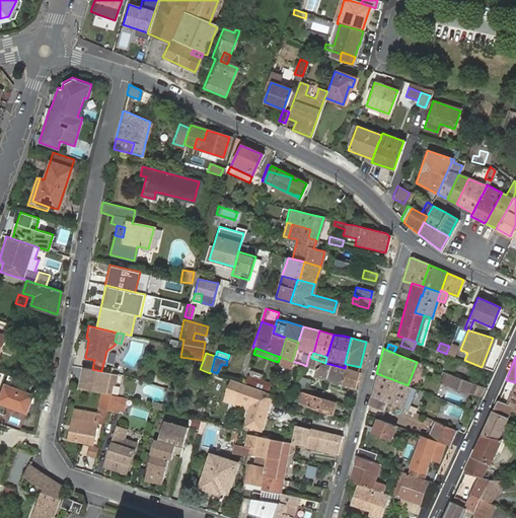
[(292,361),(280,357),(278,362),(278,363),(290,368),(292,361)]
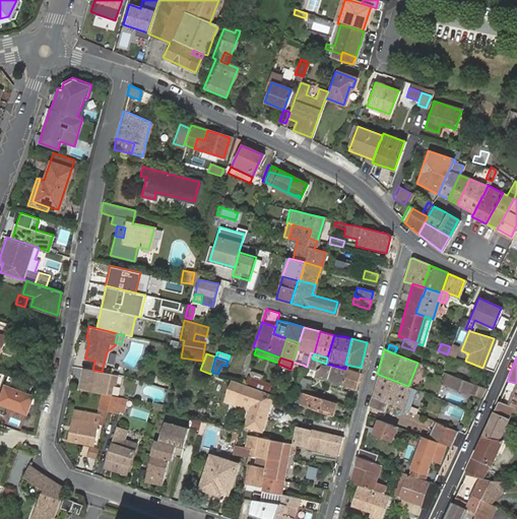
[(326,380),(330,365),(326,364),(312,359),(309,358),(307,367),(315,370),(313,376),(326,380)]
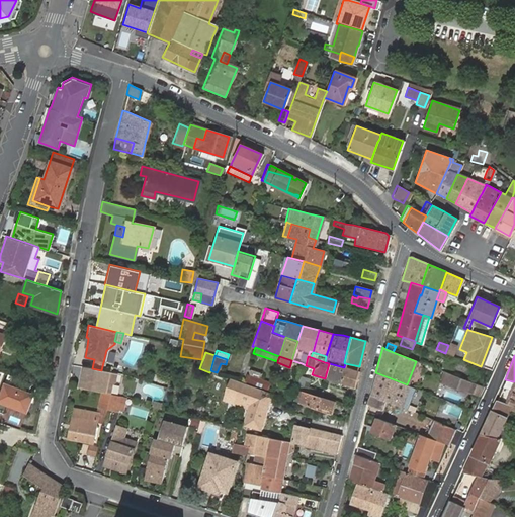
[(340,383),(344,367),(329,363),(325,378),(340,383)]
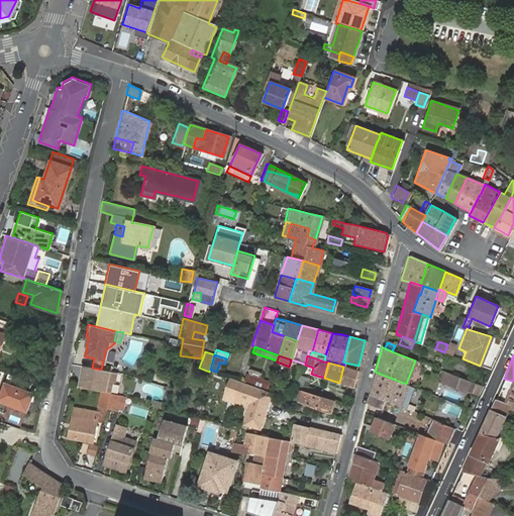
[(112,383),(114,372),(101,370),(92,368),(83,366),(81,377),(79,378),(77,387),(100,391),(107,393),(110,382),(112,383)]
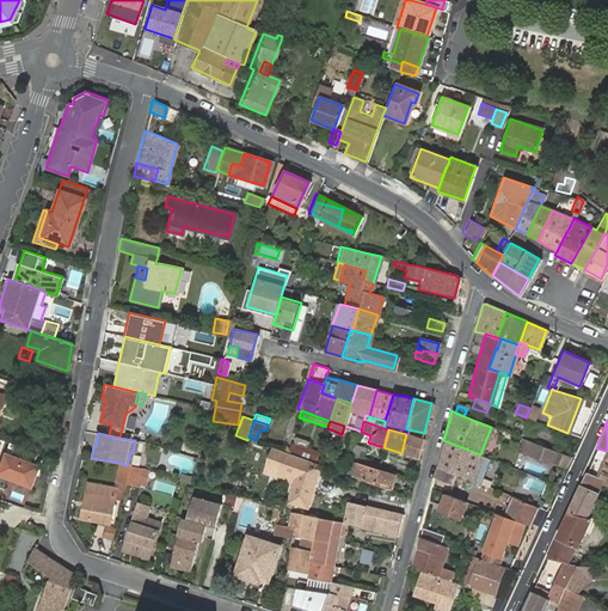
[(422,439),(406,434),(401,453),(417,458),(422,439)]
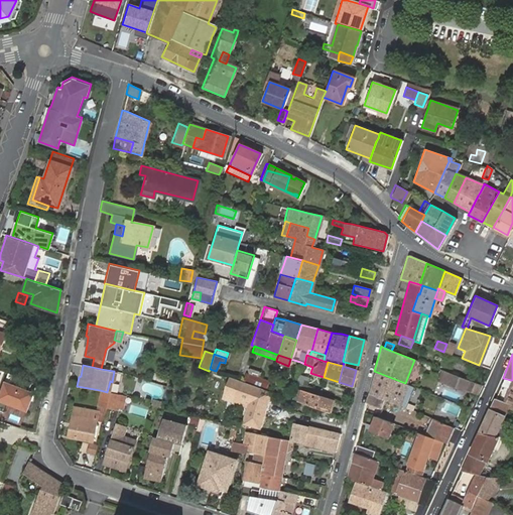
[(476,394),(480,385),(440,369),(435,381),(438,382),(439,380),(444,382),(444,383),(464,391),(465,389),(476,394)]
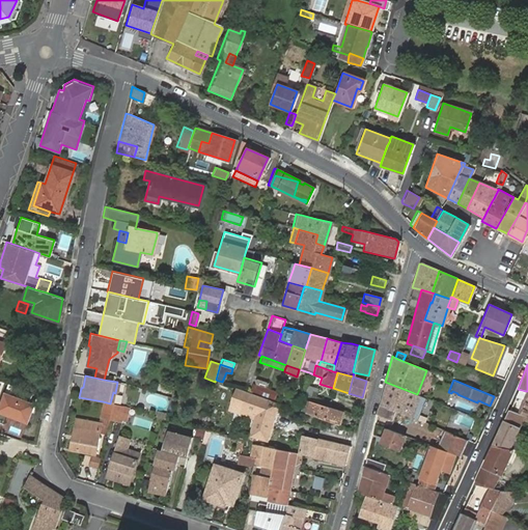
[(408,416),(417,394),(385,382),(379,403),(394,411),(408,416)]
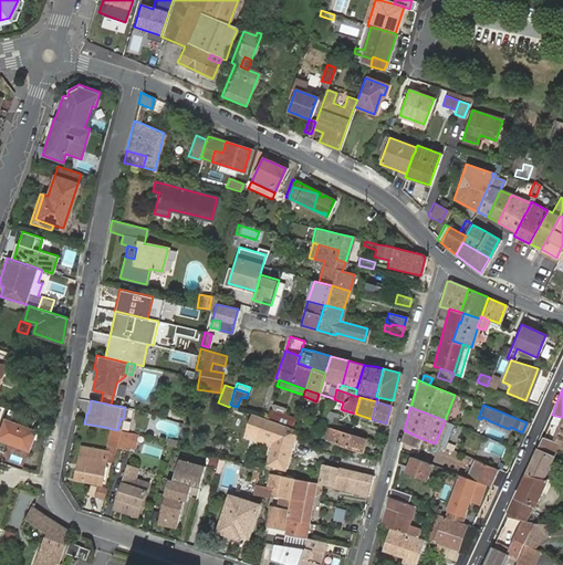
[(294,418),(269,409),(266,417),(292,426),(294,418)]
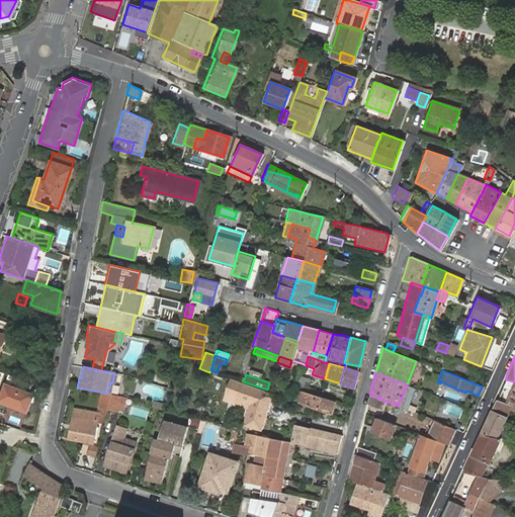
[(296,383),(306,386),(308,378),(298,375),(296,383)]
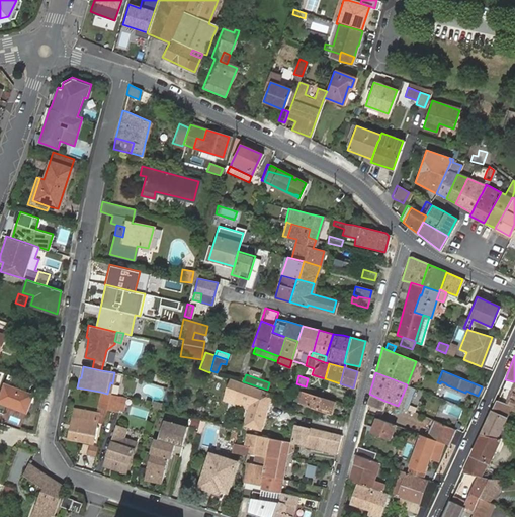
[(256,388),(230,378),(224,396),(247,404),(249,405),(243,426),(260,431),(271,394),(268,392),(256,388)]
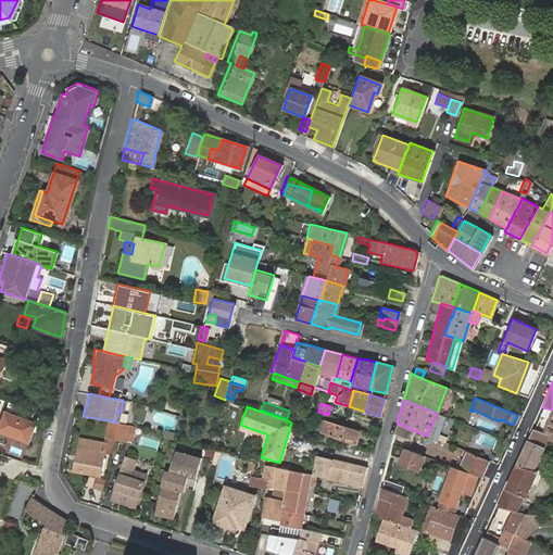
[(552,410),(551,410),(542,407),(538,415),(548,418),(542,432),(548,434),(552,437),(552,410)]
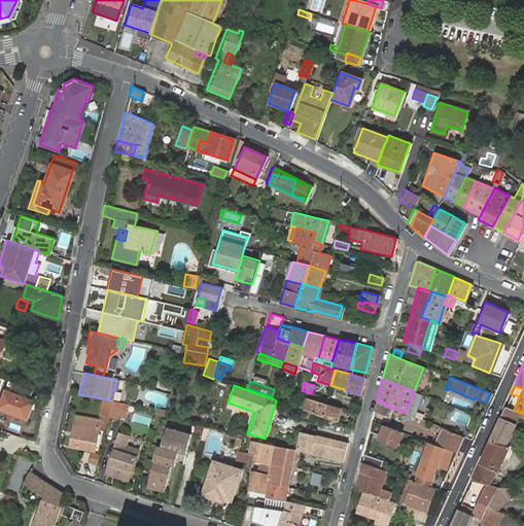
[(0,408),(26,417),(32,399),(3,389),(0,397),(0,408)]
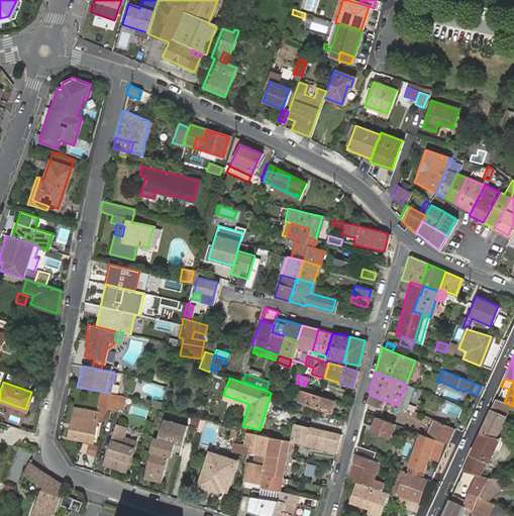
[(107,393),(100,391),(97,405),(105,407),(109,393),(107,393)]
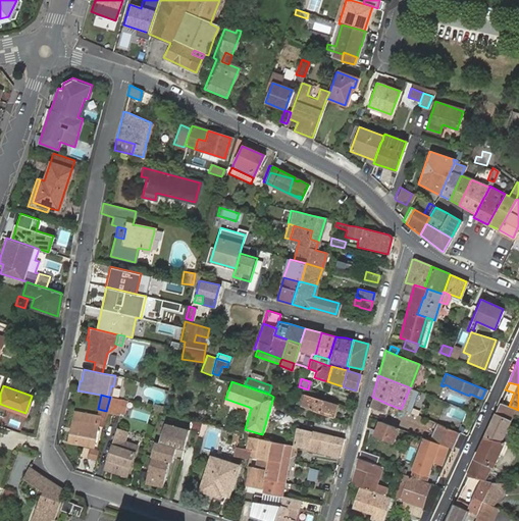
[(304,395),(301,406),(307,408),(330,417),(334,404),(331,403),(321,400),(315,398),(304,395)]
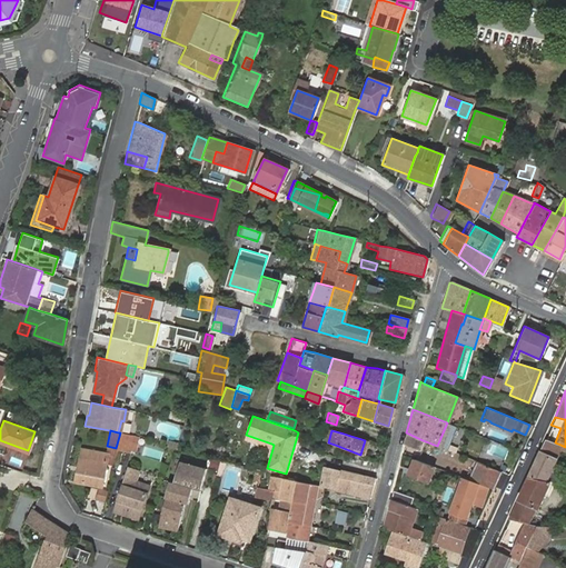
[(120,432),(116,448),(126,450),(126,447),(132,449),(136,437),(129,435),(120,432)]
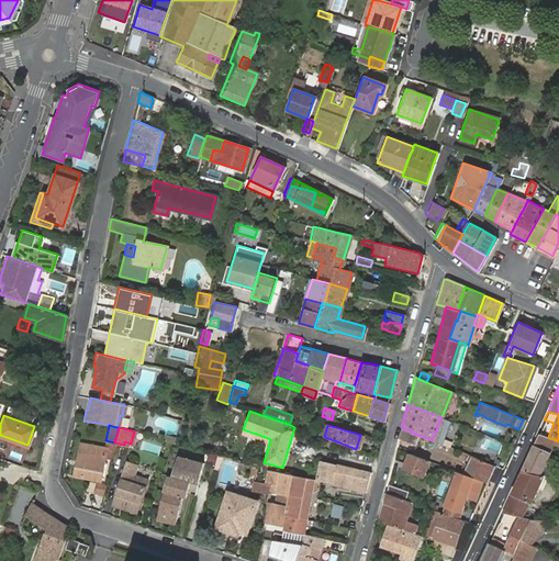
[(417,435),(401,427),(398,438),(399,438),(414,445),(417,435)]
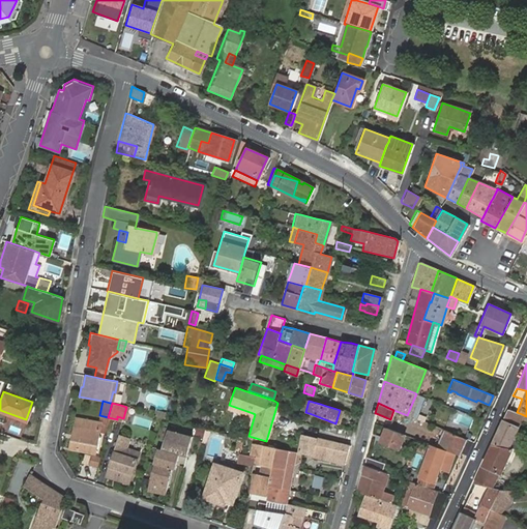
[(253,413),(229,405),(228,410),(251,418),(253,413)]
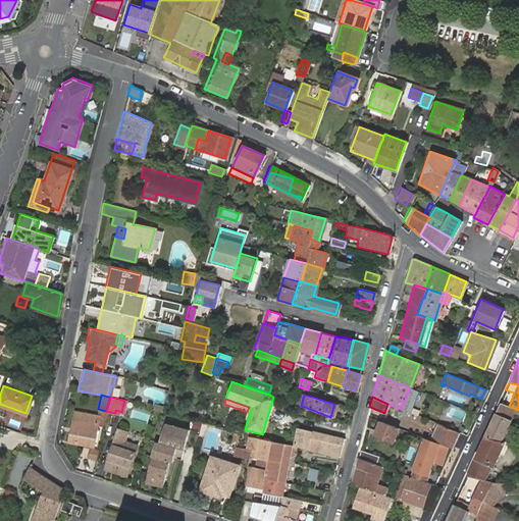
[(507,443),(509,443),(512,434),(503,431),(508,419),(514,408),(509,406),(500,403),(494,414),(483,437),(498,440),(503,441),(505,443),(507,443)]
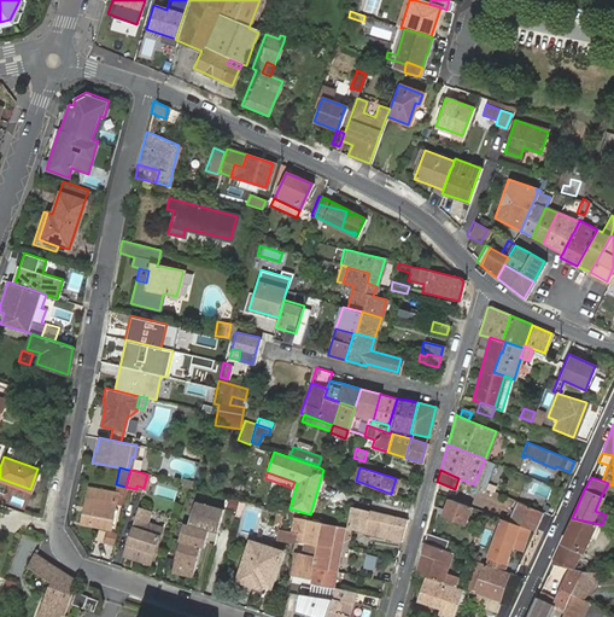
[(530,482),(527,490),(544,495),(547,487),(530,482)]
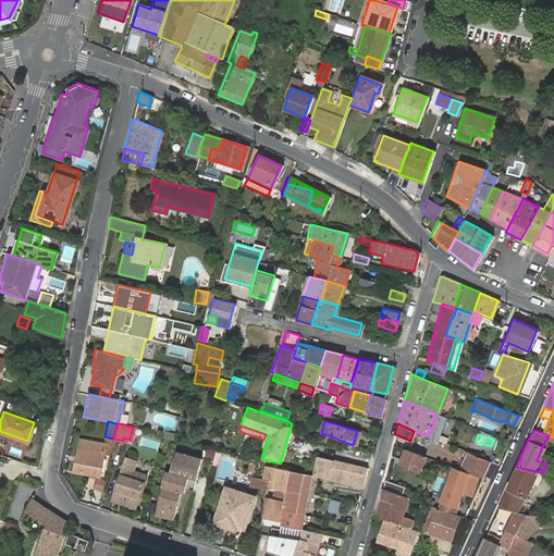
[(103,444),(102,453),(110,454),(113,439),(105,436),(103,444)]
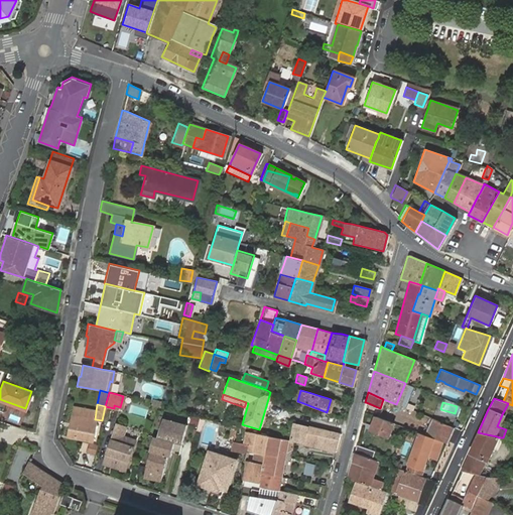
[(95,419),(96,411),(72,407),(67,435),(91,439),(95,419)]
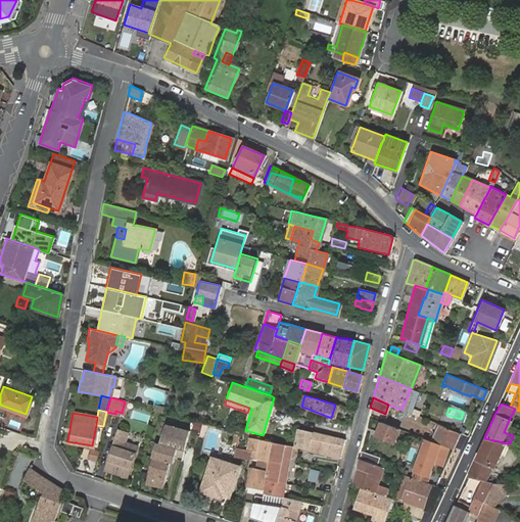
[(397,428),(379,422),(374,437),(391,443),(395,432),(397,428)]
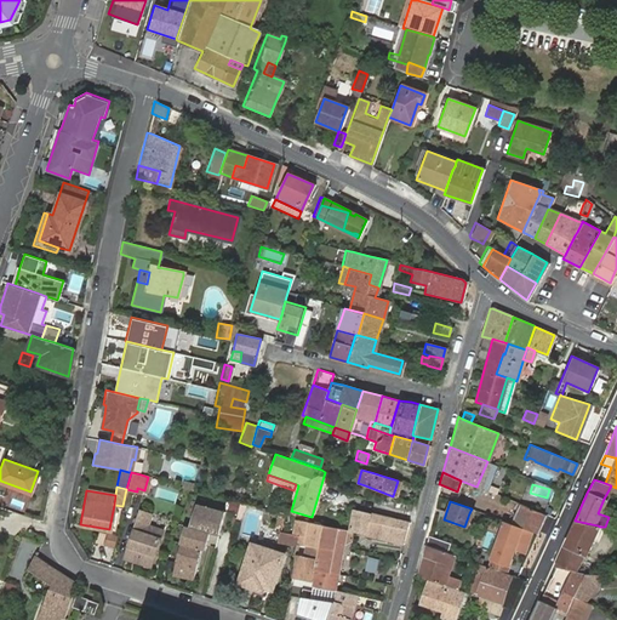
[(510,522),(519,505),(514,502),(506,521),(510,522)]
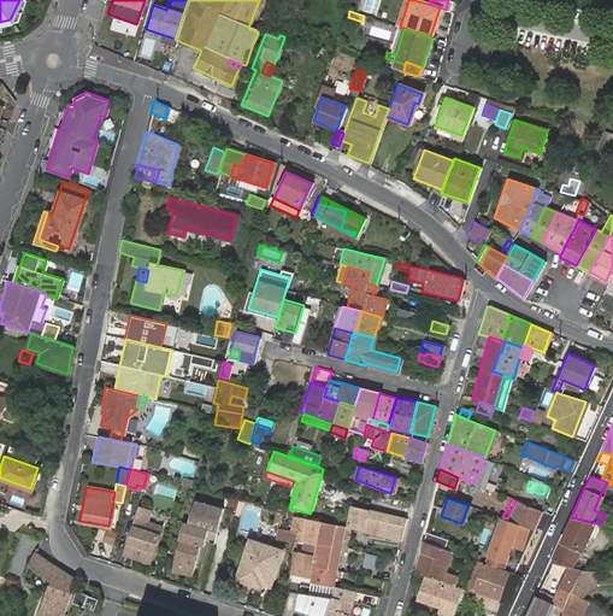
[(214,533),(222,509),(193,500),(184,524),(205,531),(214,533)]
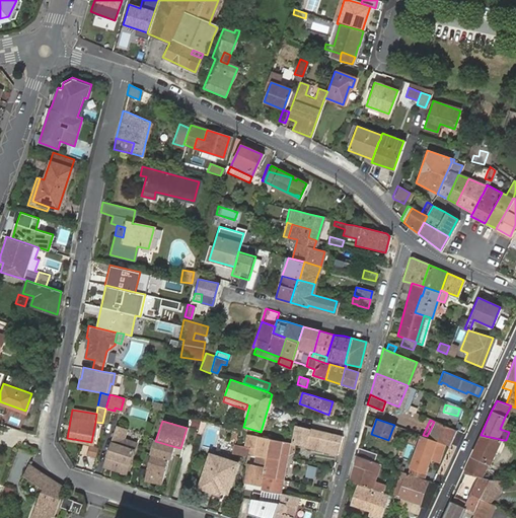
[(447,445),(454,429),(435,421),(434,422),(427,436),(427,437),(447,445)]
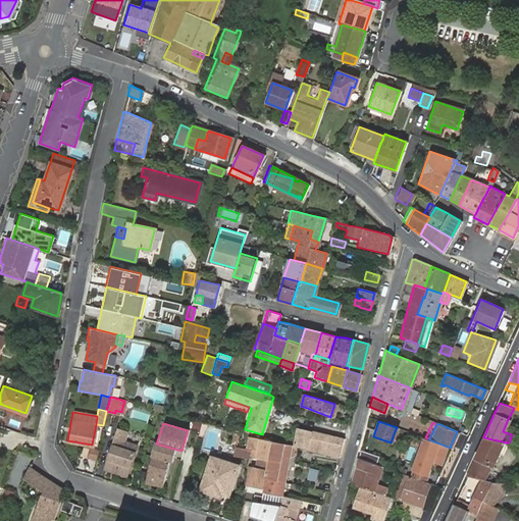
[(338,456),(343,438),(296,427),(292,445),(296,446),(307,448),(307,449),(338,456)]
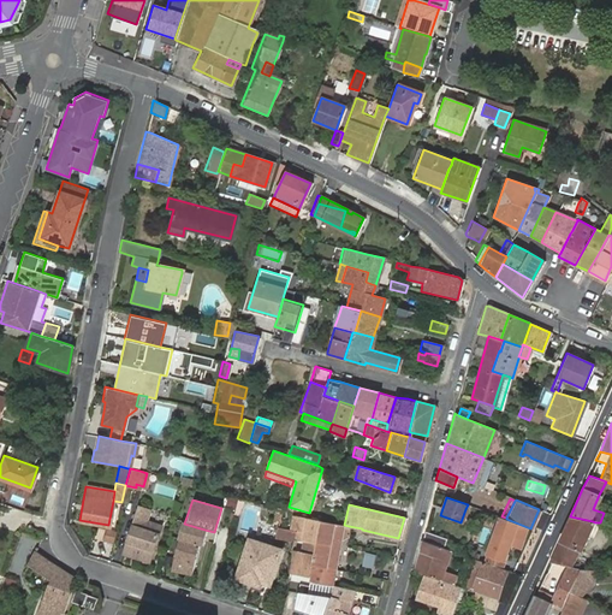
[(468,504),(465,509),(481,515),(482,510),(468,504)]
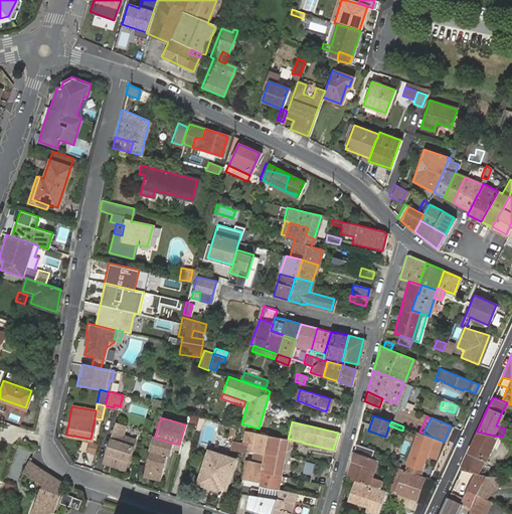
[(115,463),(114,466),(123,469),(133,441),(121,436),(124,426),(115,423),(104,459),(115,463)]
